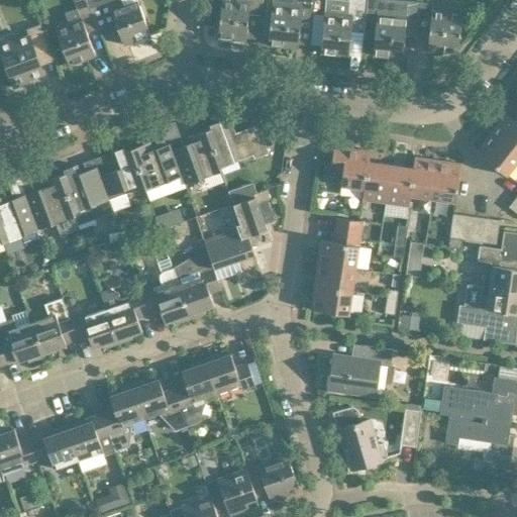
[(55,26),(62,45),(69,65),(95,55),(87,32),(98,28),(90,7),(87,0),(74,0),(81,17),(55,26)]
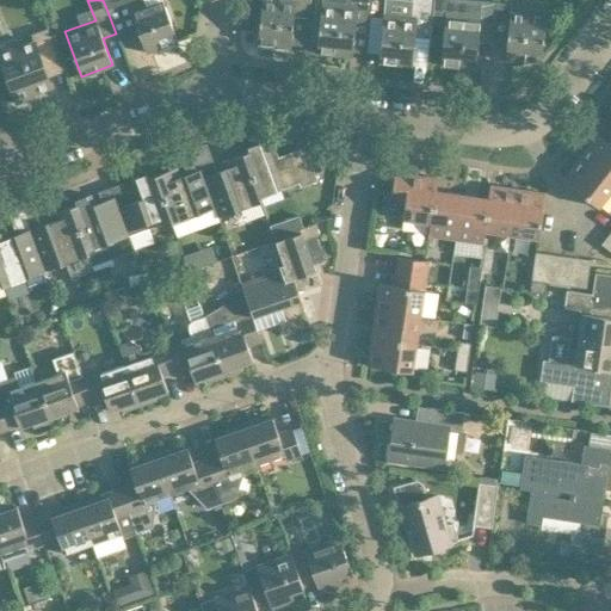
[(278,0),(279,4),(261,2),(258,44),(290,48),(294,17),(308,18),(309,0),(278,0)]
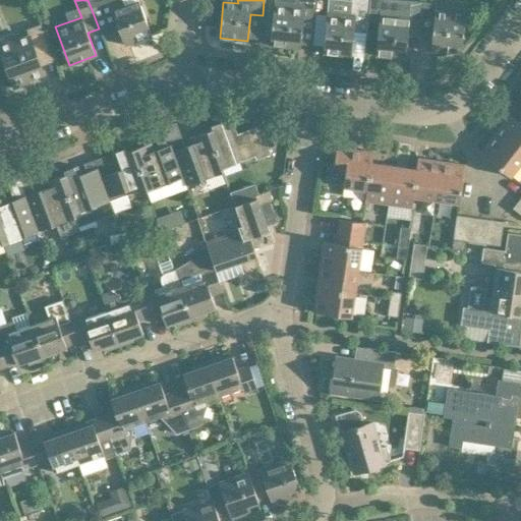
[(274,0),(270,45),(300,48),(303,18),(315,20),(316,0),(274,0)]
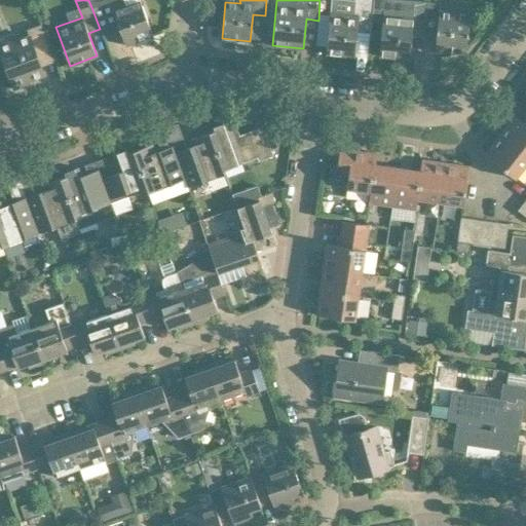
[(331,0),(328,33),(326,53),(354,55),(358,29),(371,31),(373,0),(353,0),(354,2),(331,0)]
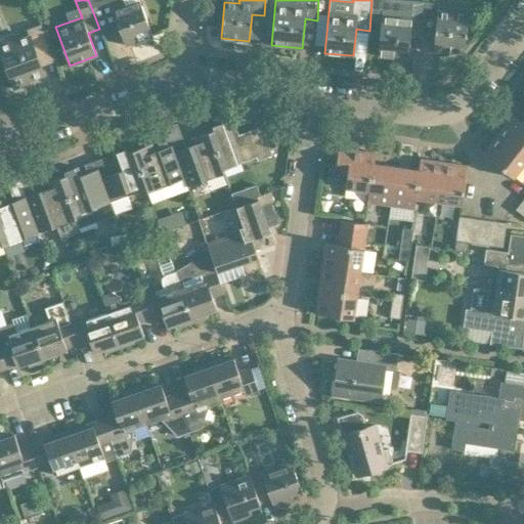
[(382,12),(380,35),(378,55),(407,58),(410,29),(423,30),(424,19),(426,1),(412,0),(410,14),(382,12)]
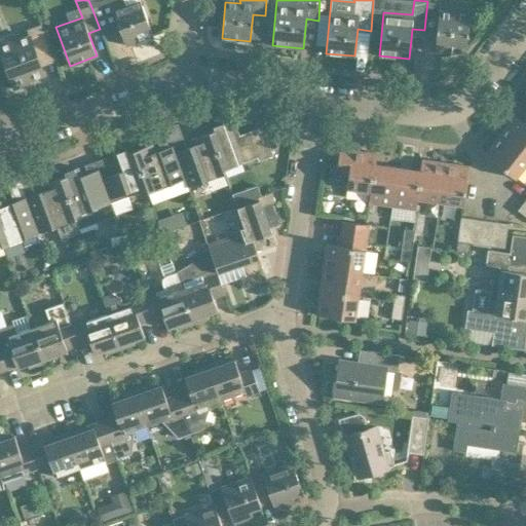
[(124,2),(111,6),(125,45),(153,35),(140,1),(125,6),(124,2)]
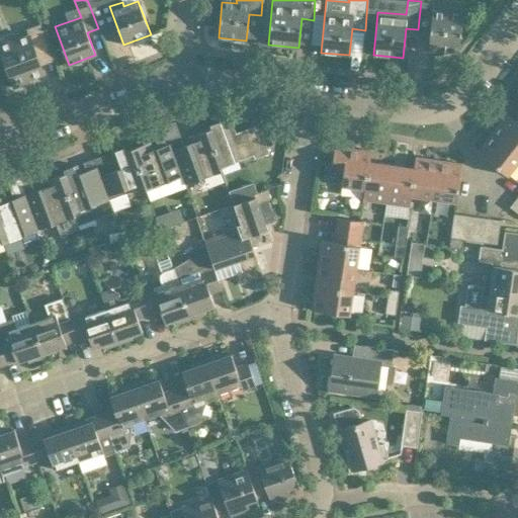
[(421,1),(419,19),(431,20),(428,50),(458,53),(462,9),(433,7),(434,3),(421,1)]
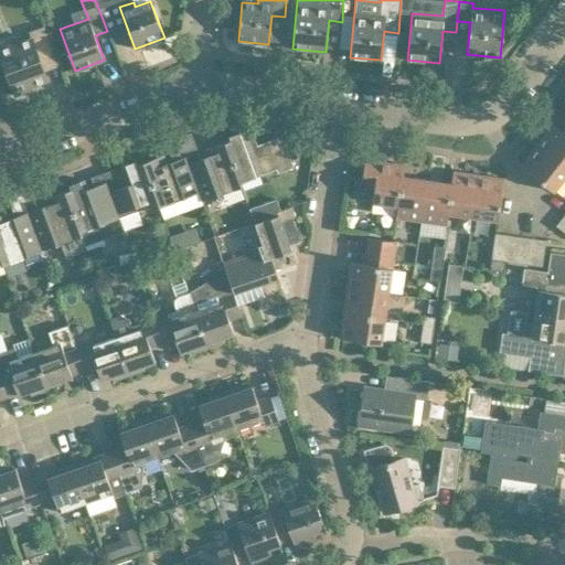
[(0,49),(0,54),(8,75),(16,96),(30,91),(29,87),(48,81),(42,65),(56,60),(49,39),(44,25),(29,31),(31,38),(0,49)]
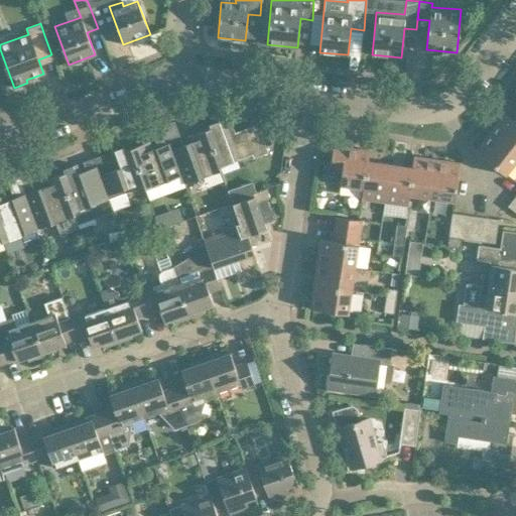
[(505,114),(490,132),(515,152),(515,122),(513,121),(505,114)]
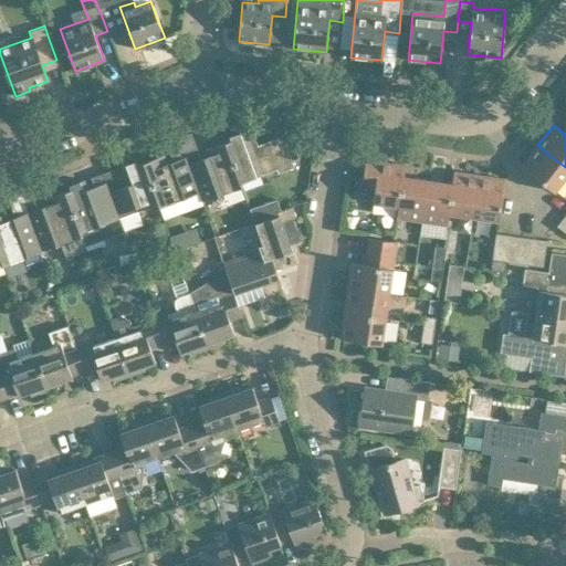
[(231,139),(224,142),(241,187),(243,186),(241,182),(276,169),(278,174),(294,167),(282,136),(258,145),(254,136),(248,139),(244,130),(230,136),(231,139)]
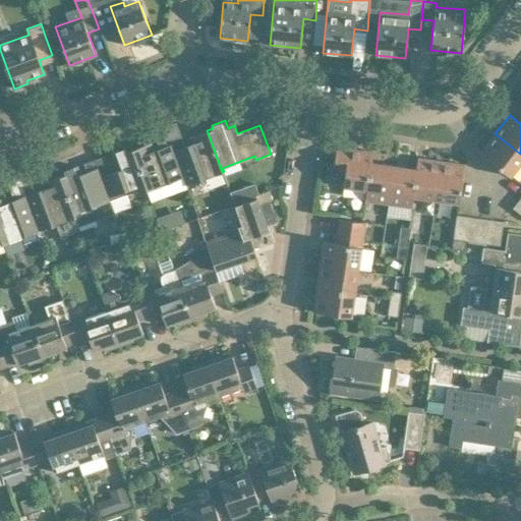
[(183,139),(171,145),(182,177),(185,185),(222,172),(207,130),(188,137),(190,142),(185,145),(183,139)]
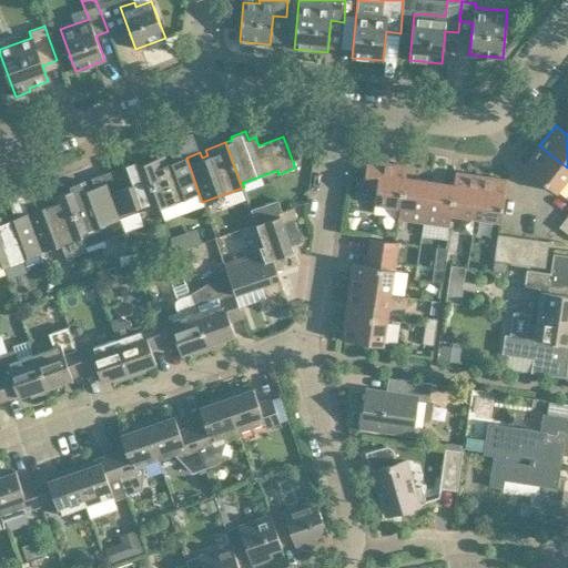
[(567,178),(567,168),(539,145),(524,166),(557,192),(567,178)]
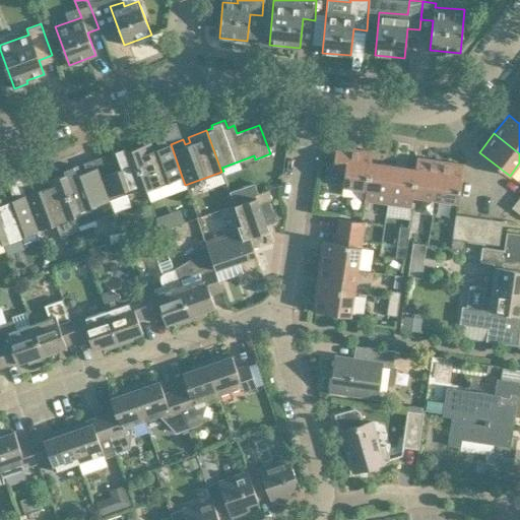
[(150,142),(131,149),(144,187),(145,191),(182,177),(171,144),(160,147),(159,146),(153,149),(150,142)]
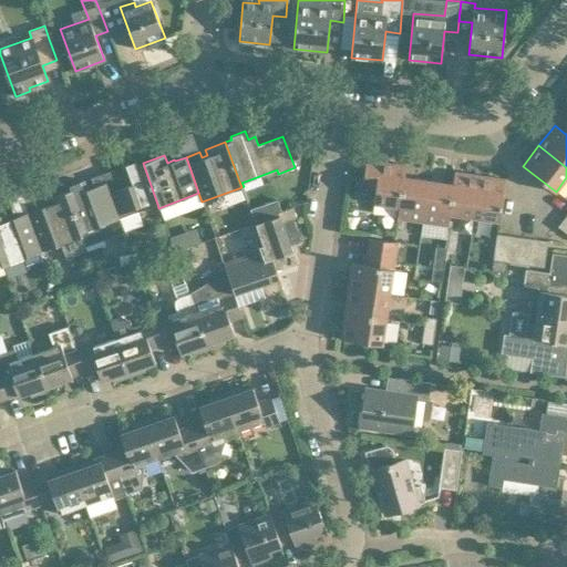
[(373,203),(389,205),(394,163),(367,158),(362,187),(375,189),(373,203)]
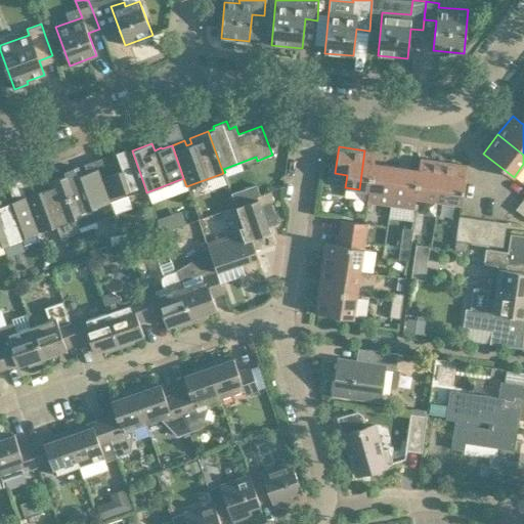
[(113,176),(102,180),(115,213),(131,207),(127,195),(145,188),(132,150),(127,153),(126,148),(113,154),(115,162),(108,164),(113,176)]
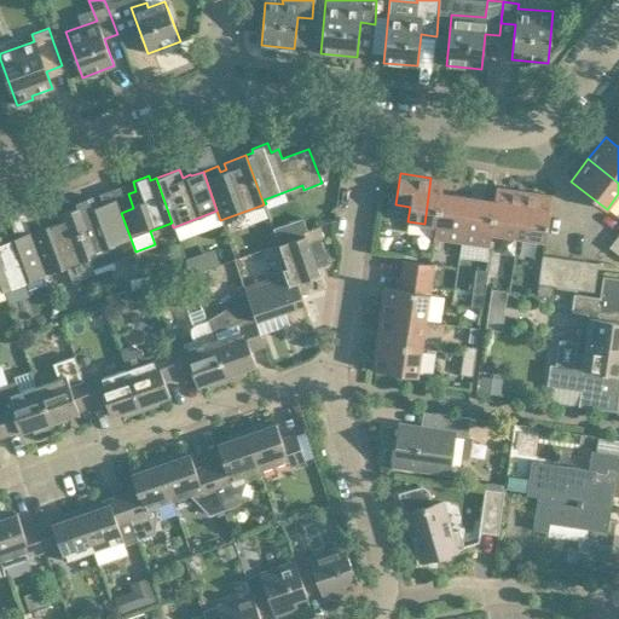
[(431,178),(424,224),(435,226),(433,238),(452,242),(460,195),(441,192),(443,180),(431,178)]
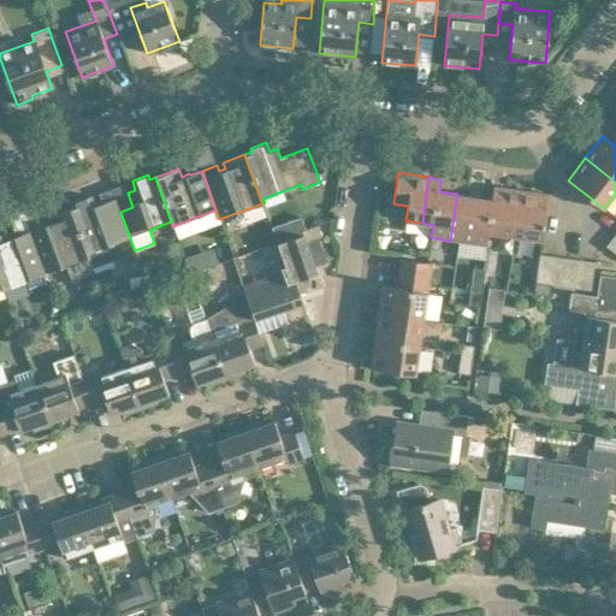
[(487,199),(480,244),(487,246),(489,232),(513,236),(520,190),(493,187),(492,200),(487,199)]
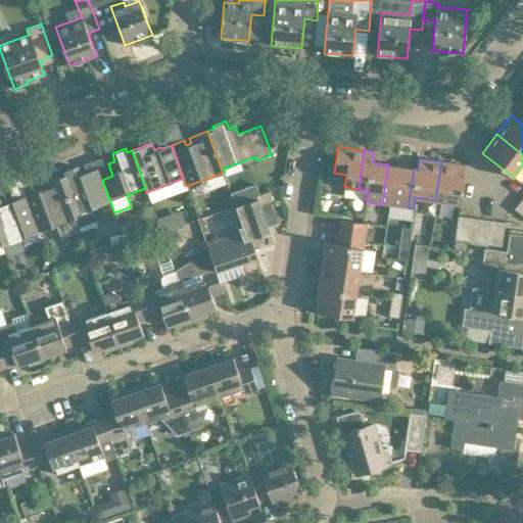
[(441,161),(435,200),(461,204),(467,165),(441,161)]
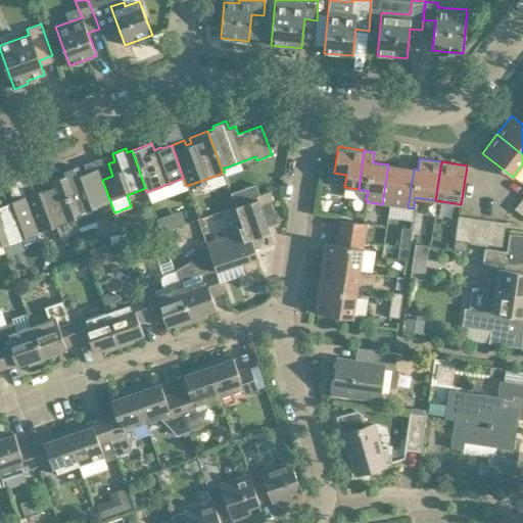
[(388,164),(382,204),(408,207),(414,169),(388,164)]
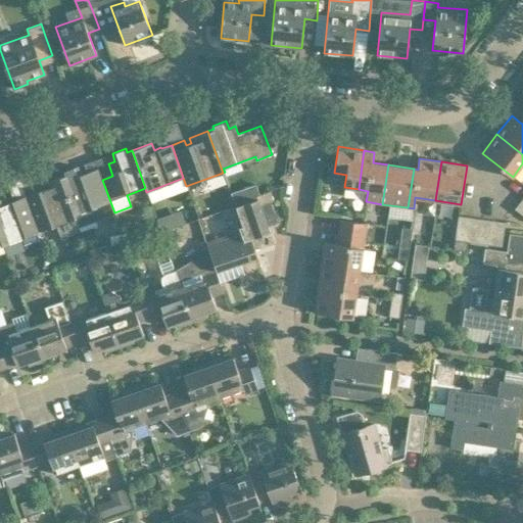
[(65,175),(60,177),(76,218),(79,226),(114,212),(102,180),(92,184),(87,172),(81,174),(78,167),(64,171),(65,175)]
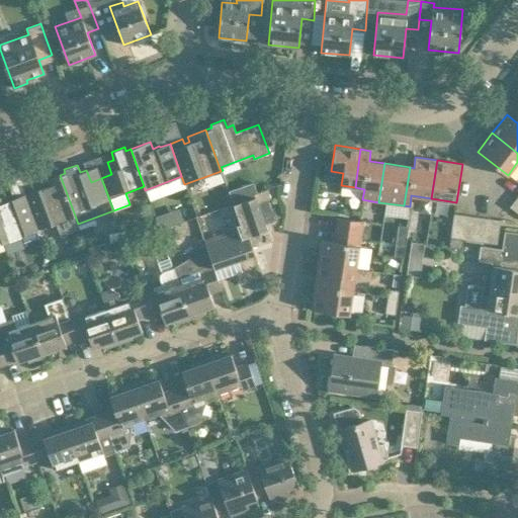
[(36,189),(25,193),(38,230),(56,223),(61,236),(80,228),(78,224),(75,216),(60,175),(40,182),(44,189),(37,192),(36,189)]
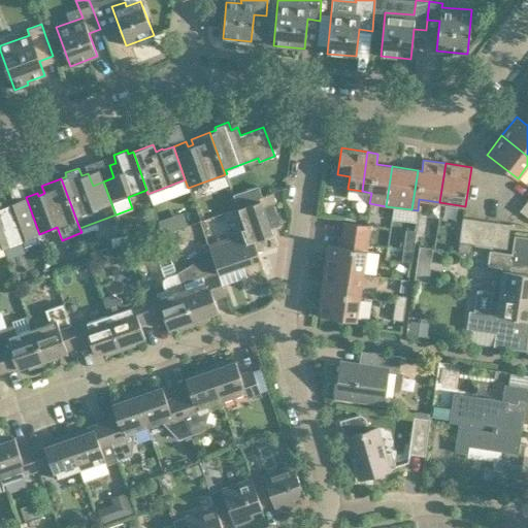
[(234,209),(243,235),(244,235),(246,242),(252,240),(265,246),(267,242),(265,237),(272,234),(263,207),(276,203),(272,192),(258,197),(259,201),(234,209)]
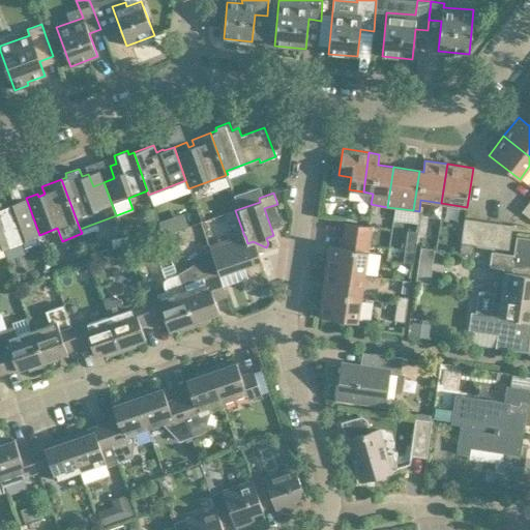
[(6,199),(0,201),(0,244),(0,245),(1,248),(39,235),(26,198),(15,203),(16,205),(9,207),(6,199)]
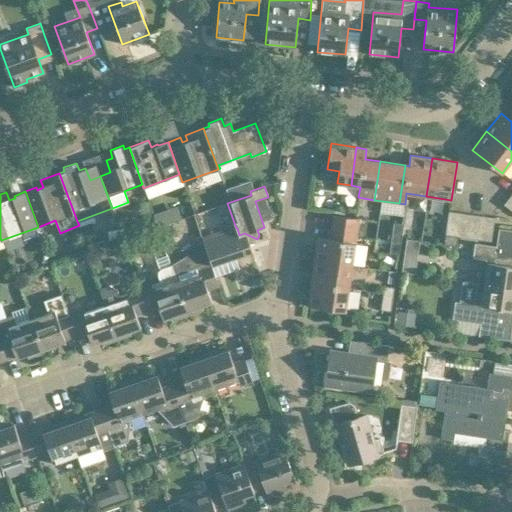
[(166,210),(155,214),(158,225),(170,221),(166,210)]
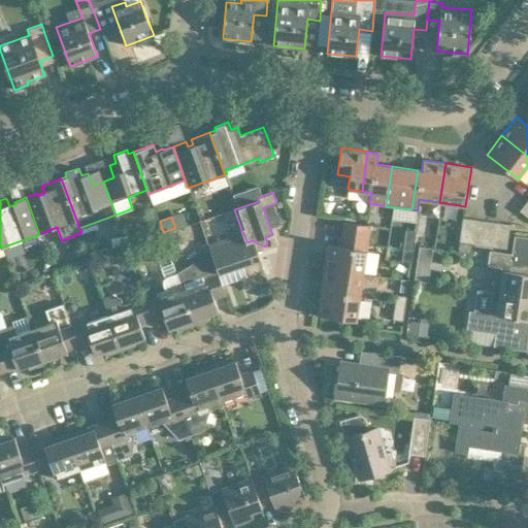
[(463,218),(459,242),(473,244),(506,250),(509,225),(463,218)]
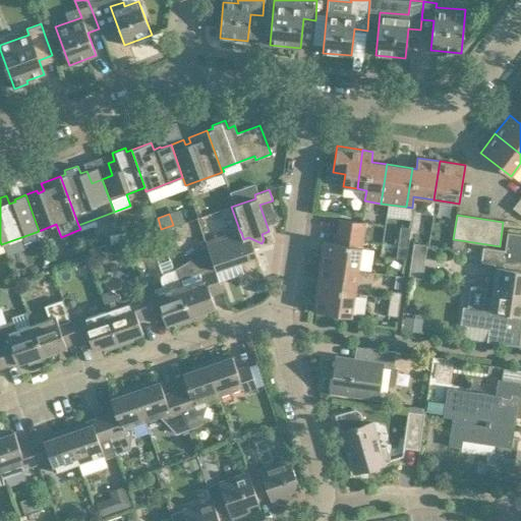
[(358,271),(362,246),(365,223),(339,219),(336,242),(323,241),(320,265),(358,271)]
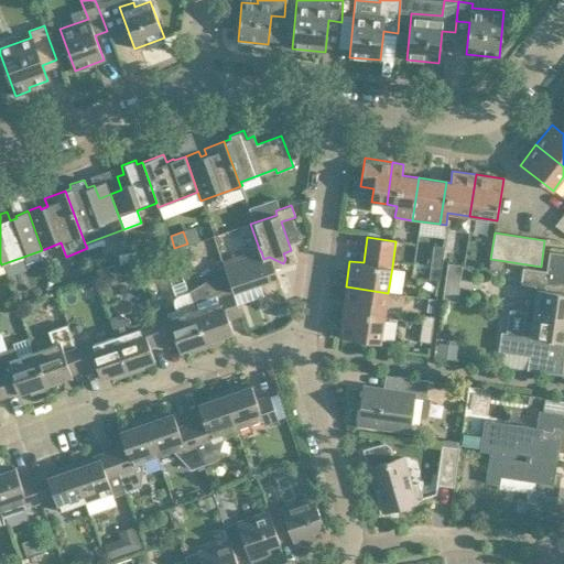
[(432,259),(431,266),(441,267),(442,261),(444,247),(433,246),(431,259),(432,259)]
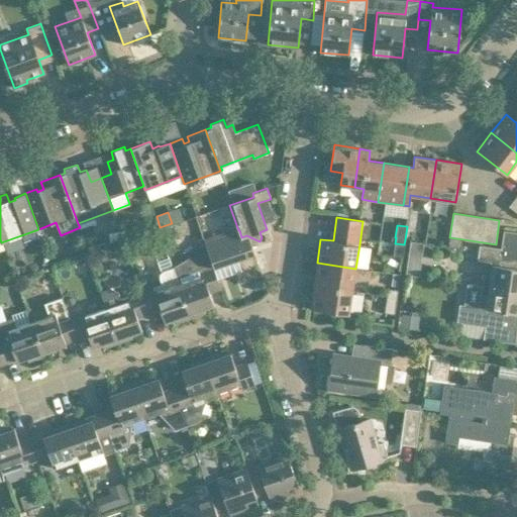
[(205,242),(213,266),(214,268),(237,260),(241,272),(259,266),(252,246),(257,244),(260,241),(246,235),(241,237),(239,230),(238,230),(205,242)]
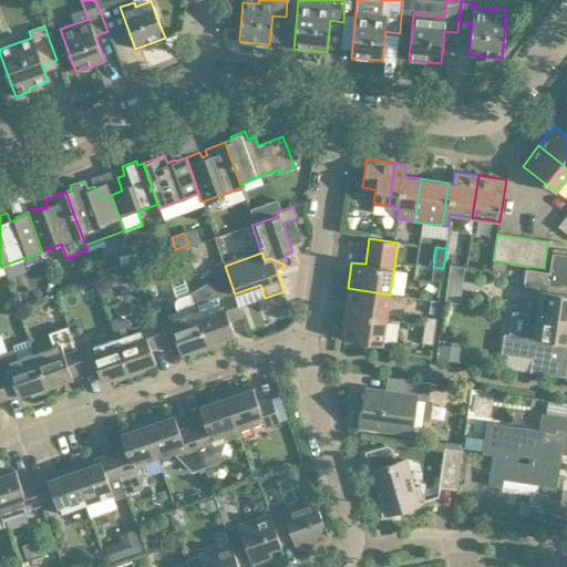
[(508,263),(493,260),(492,269),(507,271),(508,263)]
